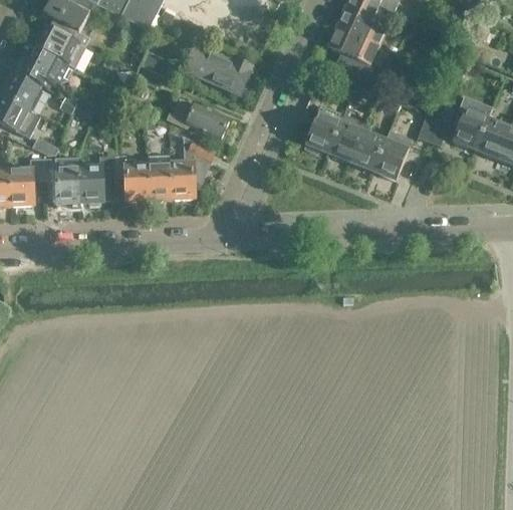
[(48,0),(41,14),(46,17),(42,24),(78,43),(84,46),(88,38),(77,33),(88,12),(93,2),(89,0),(48,0)]
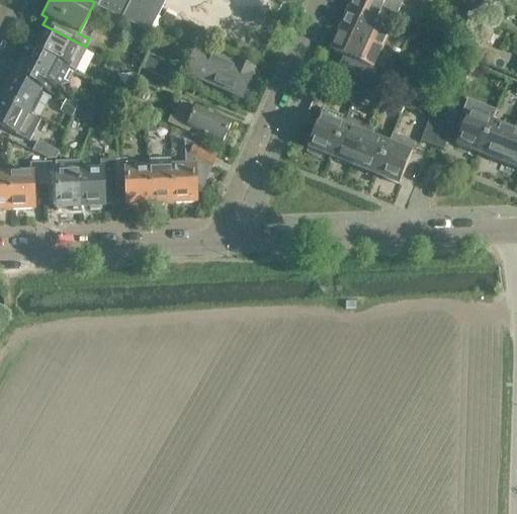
[(90,0),(94,2),(97,3),(120,15),(149,29),(163,0),(90,0)]
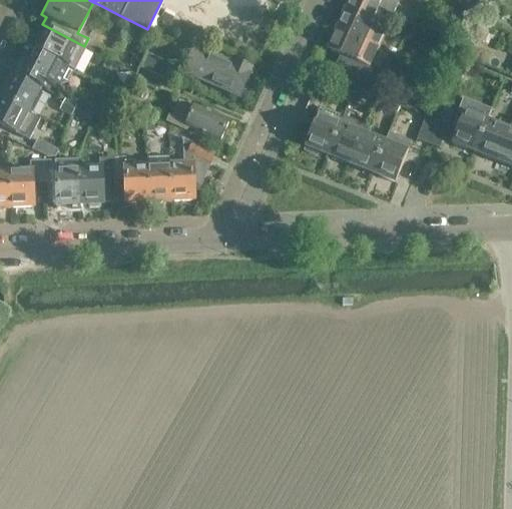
[(372,3),(366,0),(346,0),(342,10),(364,21),(364,23),(367,24),(368,22),(384,29),(388,21),(374,14),(378,5),(376,4),(375,7),(372,5),(372,3)]
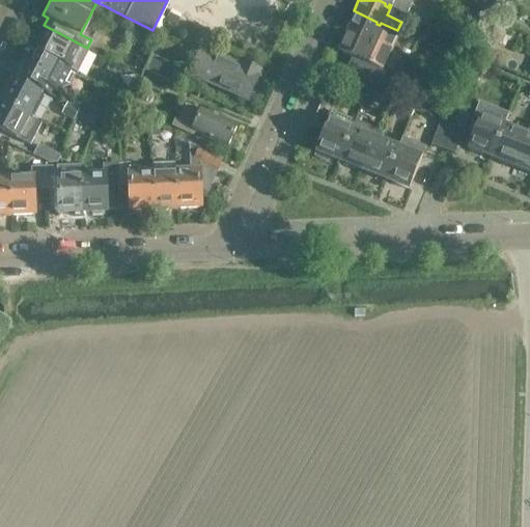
[(379,0),(385,3),(385,5),(388,7),(389,4),(391,4),(406,11),(410,3),(411,0),(379,0)]
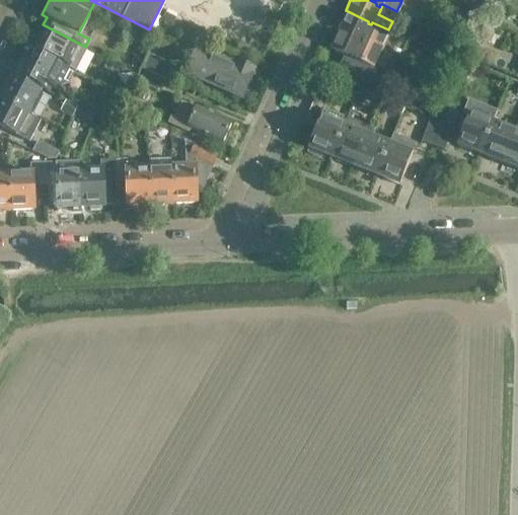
[(468,0),(466,4),(471,6),(481,11),(487,0),(468,0)]
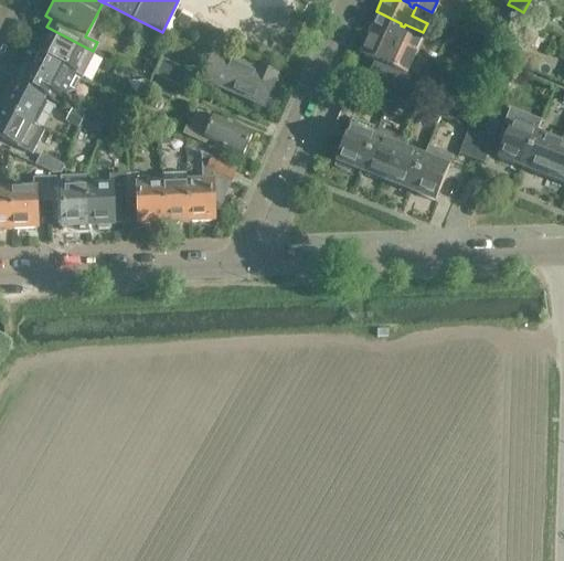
[(518,24),(523,12),(513,7),(507,20),(518,24)]
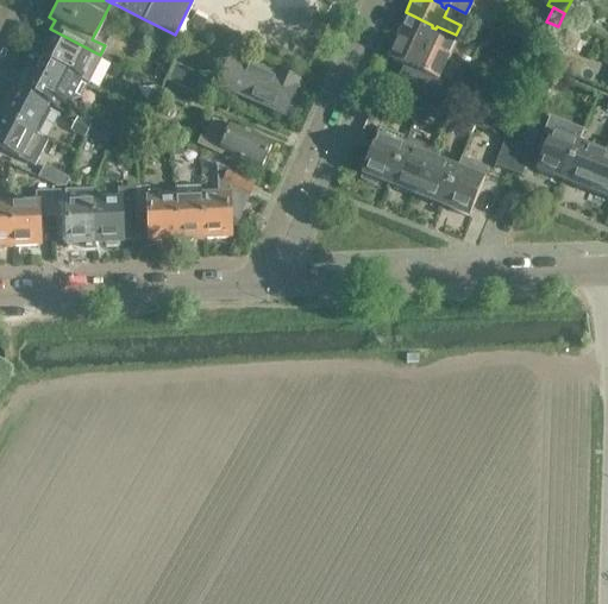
[(406,12),(395,33),(422,46),(421,49),(426,51),(427,48),(428,49),(430,48),(447,56),(456,35),(437,26),(436,29),(432,27),(432,25),(406,12)]
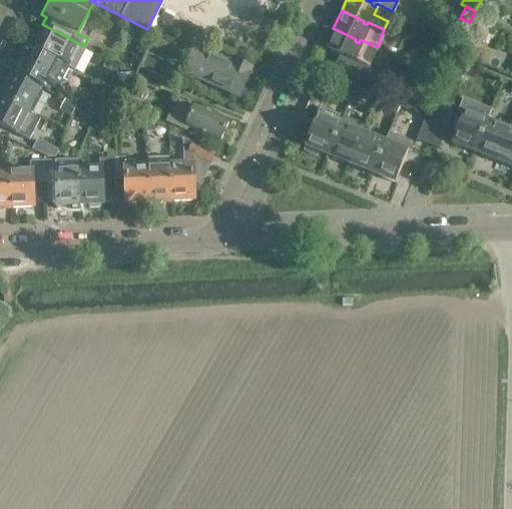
[(485,12),(479,24),(488,29),(494,17),(485,12)]
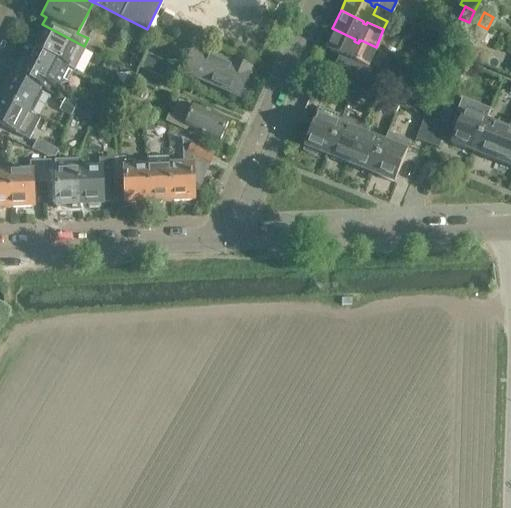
[(16,38),(32,46),(73,67),(75,68),(86,47),(84,46),(78,43),(27,17),(16,38)]
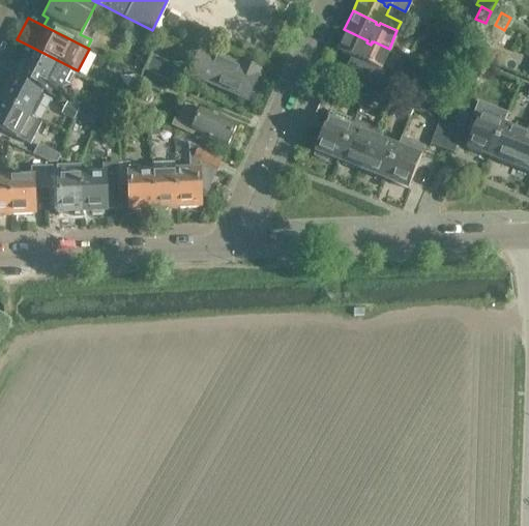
[(504,30),(495,25),(488,38),(497,44),(504,30)]
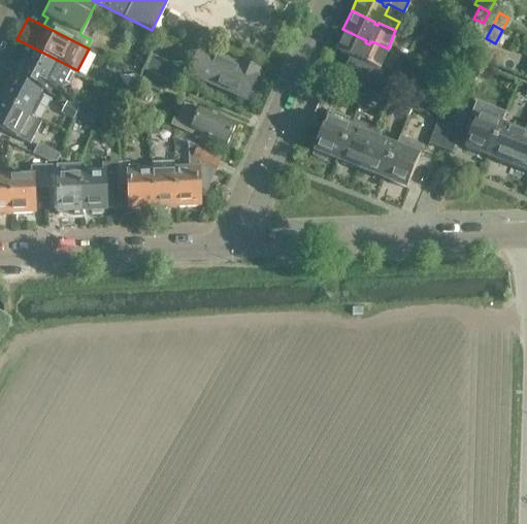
[(342,29),(334,46),(363,60),(379,67),(383,58),(367,51),(371,42),(370,41),(369,44),(365,42),(366,40),(342,29)]
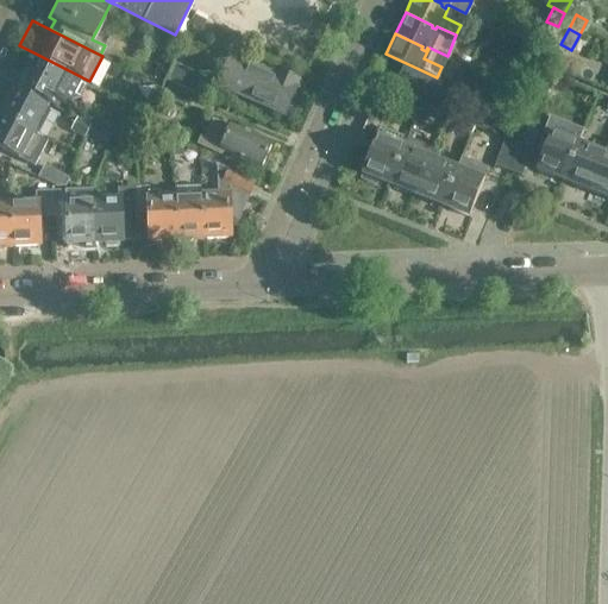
[(532,49),(544,55),(550,42),(538,36),(532,49)]
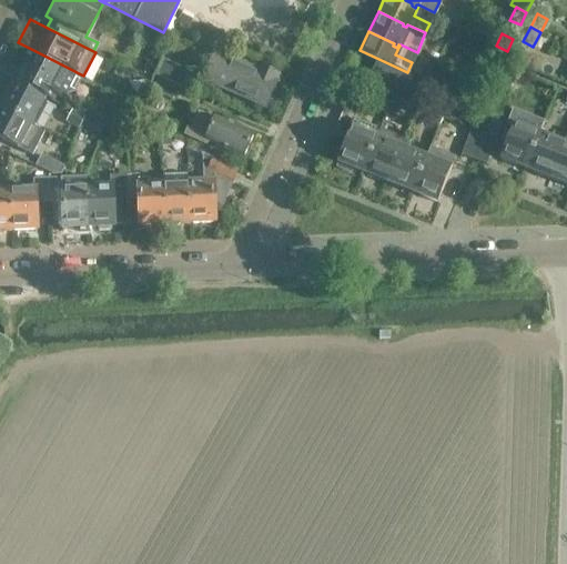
[(233,87),(233,89),(264,103),(276,77),(276,78),(277,73),(257,64),(256,68),(213,49),(203,73),(233,87)]
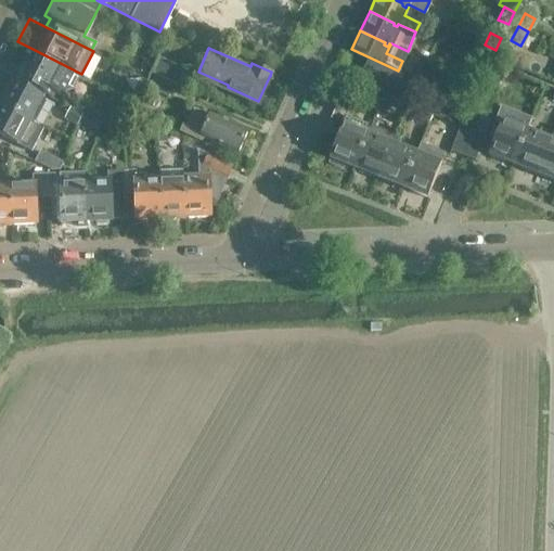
[(42,91),(44,87),(60,94),(63,88),(74,85),(79,73),(35,50),(28,62),(24,63),(22,67),(18,65),(13,76),(42,91)]
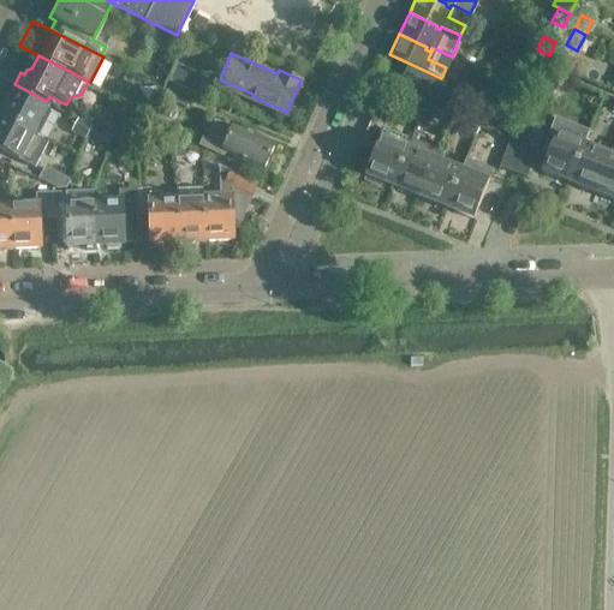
[(519,67),(536,77),(542,66),(524,57),(519,67)]
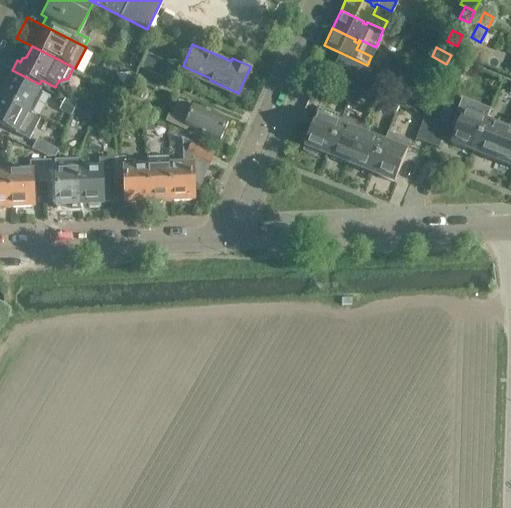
[(146,50),(139,65),(141,65),(160,73),(171,78),(177,64),(146,50)]
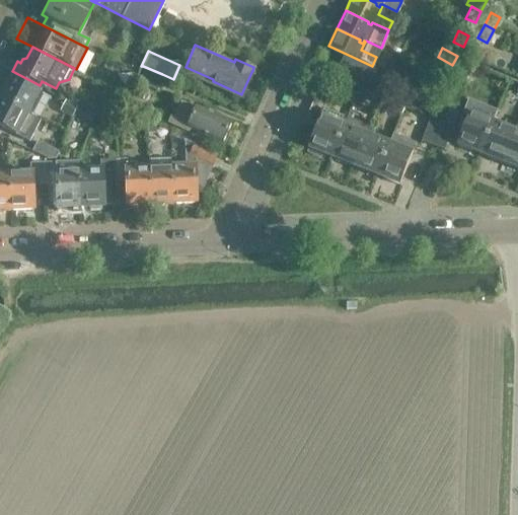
[(162,74),(143,66),(138,79),(157,87),(162,74)]
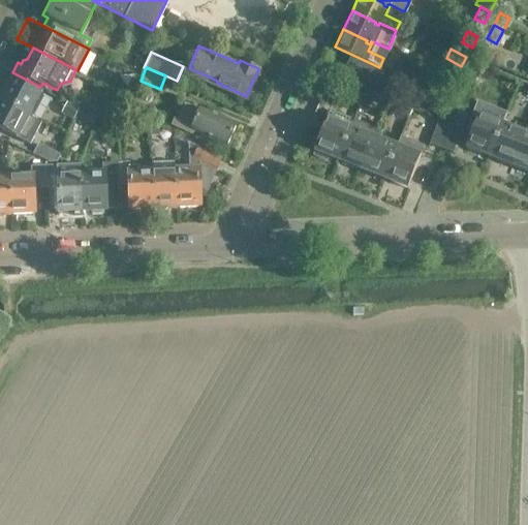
[(440,87),(435,98),(443,102),(448,91),(451,87),(446,84),(448,81),(436,74),(432,83),(440,87)]
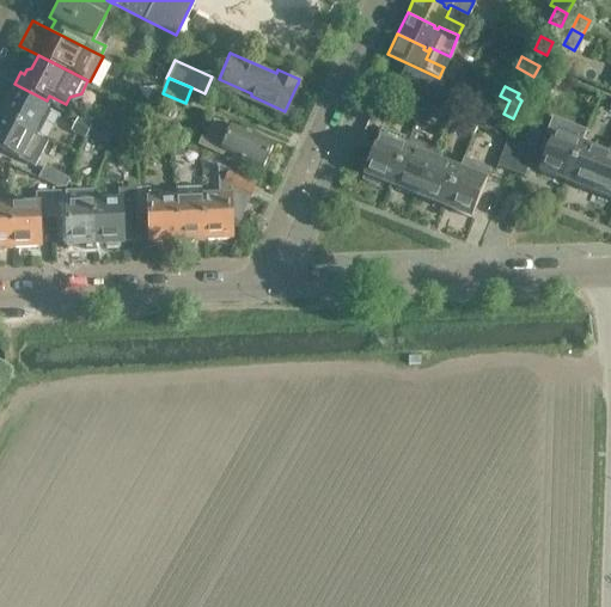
[(0,112),(36,132),(46,135),(57,112),(12,89),(7,98),(5,97),(0,105),(0,112)]
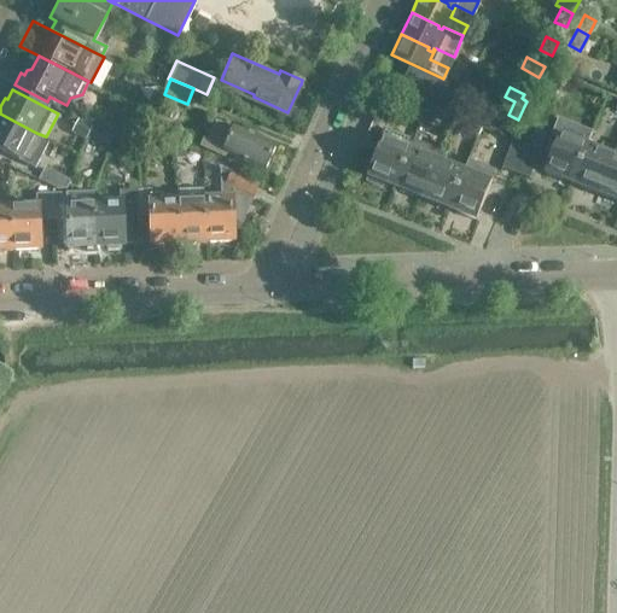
[(425,101),(399,89),(393,103),(419,115),(425,101)]
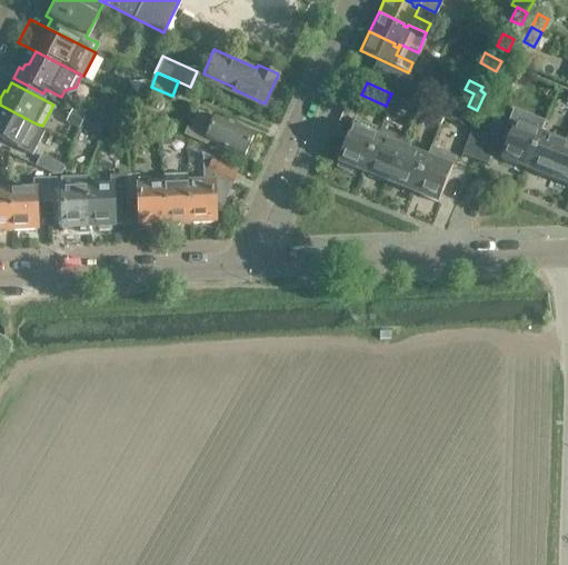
[(402,99),(391,93),(386,106),(397,111),(402,99)]
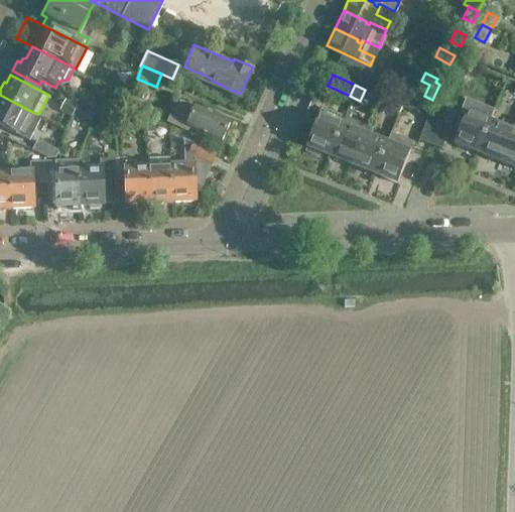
[(0,124),(18,133),(30,111),(0,95),(0,124)]
